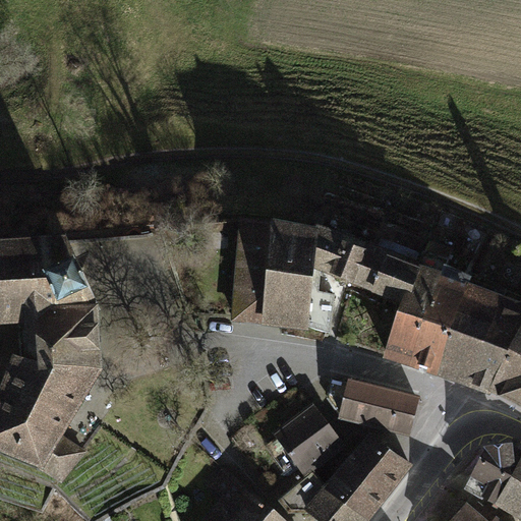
[(282,325),(308,328),(312,266),(316,223),(271,214),(270,216),(239,214),(231,320),(268,324),(282,325)]
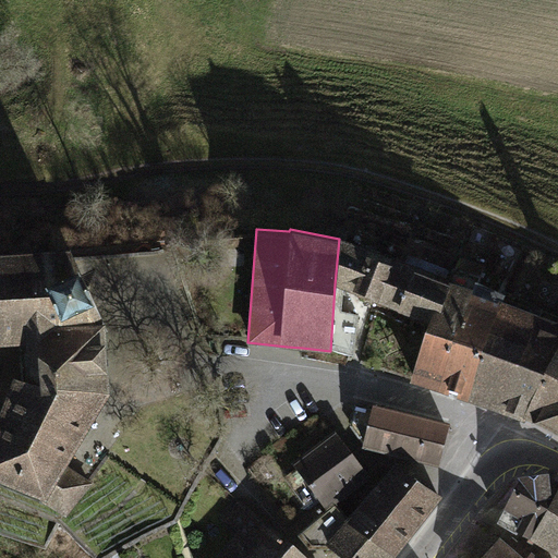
[(335,284),(428,319),(443,277),(339,235),(339,239),(335,284)]
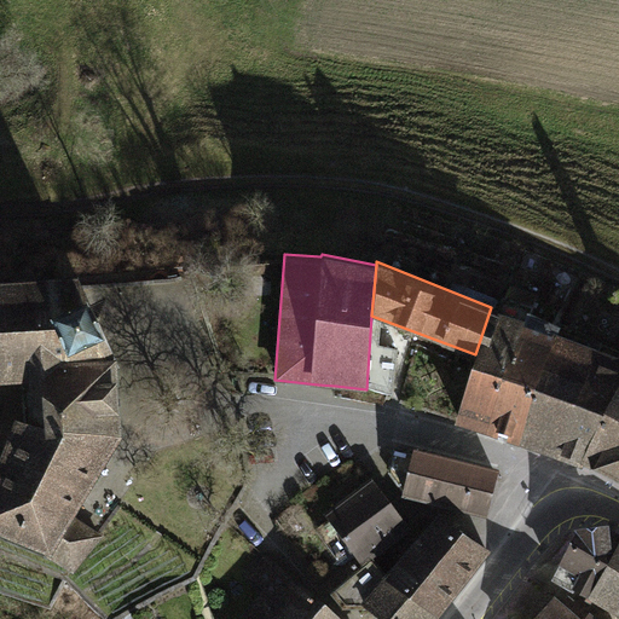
[(0,279),(0,382),(30,381),(62,362),(119,358),(102,324),(85,290),(77,275),(0,279)]
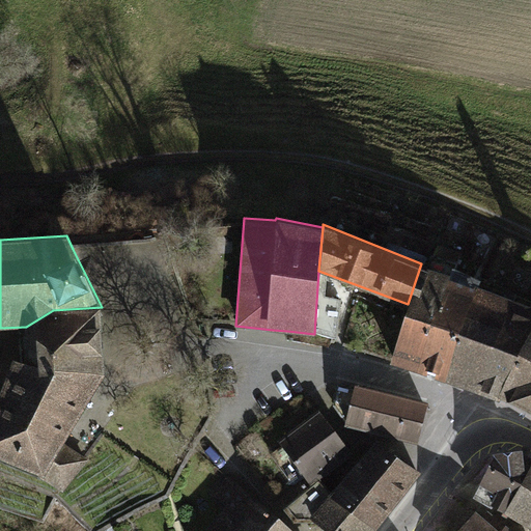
[(417,369),(448,274),(421,263),(408,304),(390,361),(403,365),(417,369)]
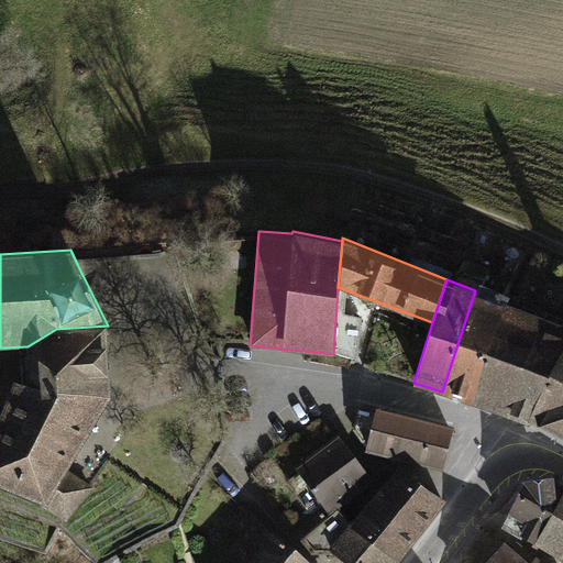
[(475,290),(442,392),(455,396),(472,401),(506,301),(475,290)]
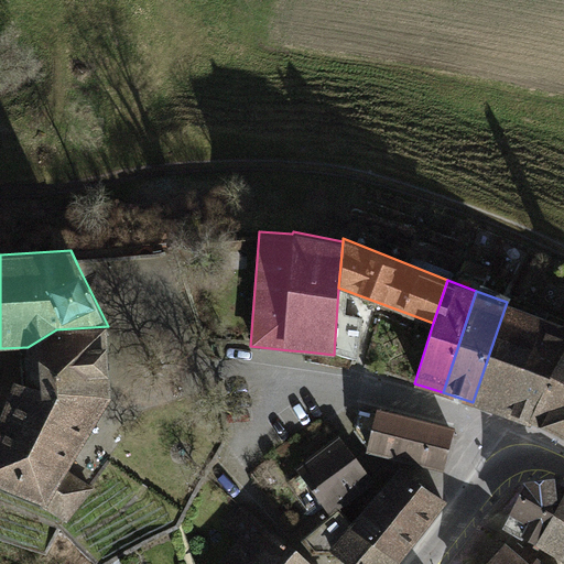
[(563,323),(507,302),(473,402),(529,424),(563,349),(563,323)]
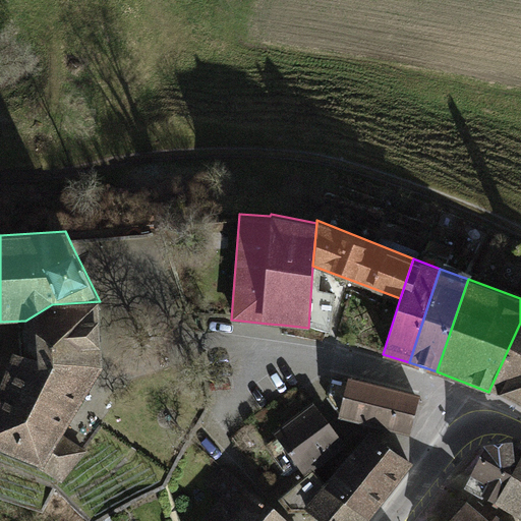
[(57,482),(61,485),(89,451),(83,448),(62,436),(95,388),(104,375),(100,301),(52,304),(25,321),(26,345),(38,344),(39,357),(14,352),(10,362),(0,384),(0,451),(39,468),(57,482)]
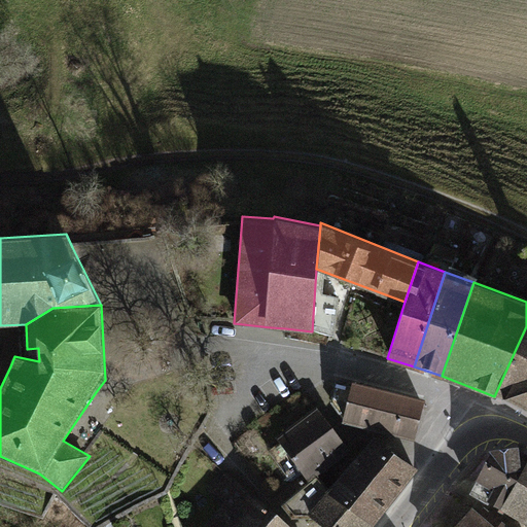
[(526,326),(494,396),(526,412),(526,326)]
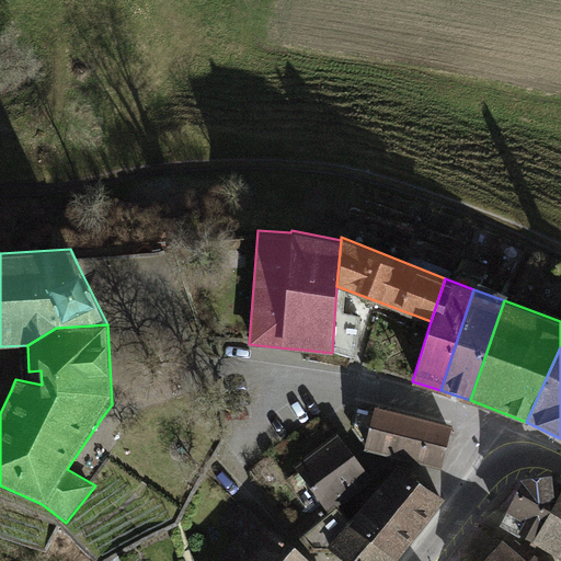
[(454,425),(376,407),(365,451),(443,469),(454,425)]
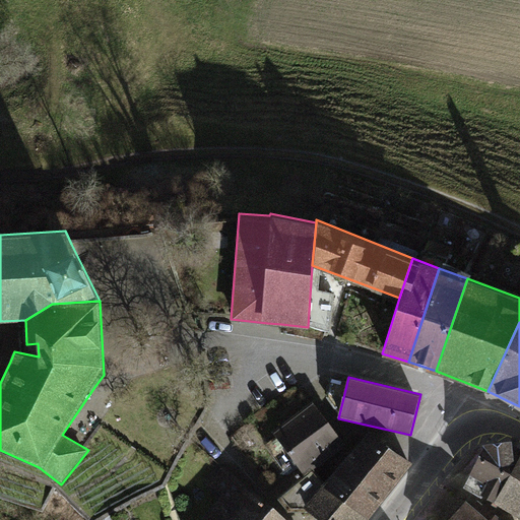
[(344,444),(313,403),(273,433),(305,474),(344,444)]
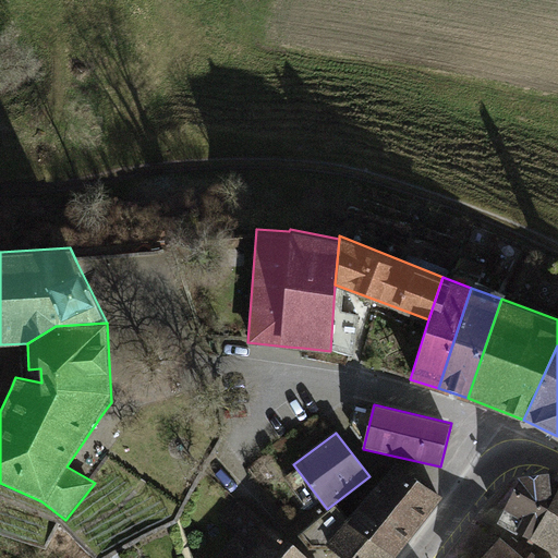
[(393,461),(348,520),(392,556),(395,557),(441,499),(393,461)]
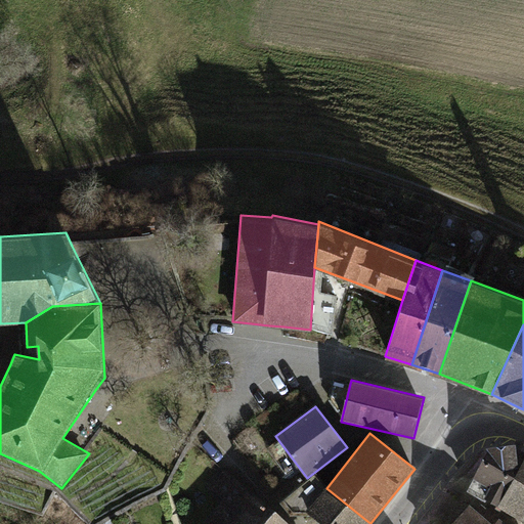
[(516,442),(487,445),(487,449),(467,488),(497,506),(515,476),(523,459),(523,449),(516,445),(516,442)]
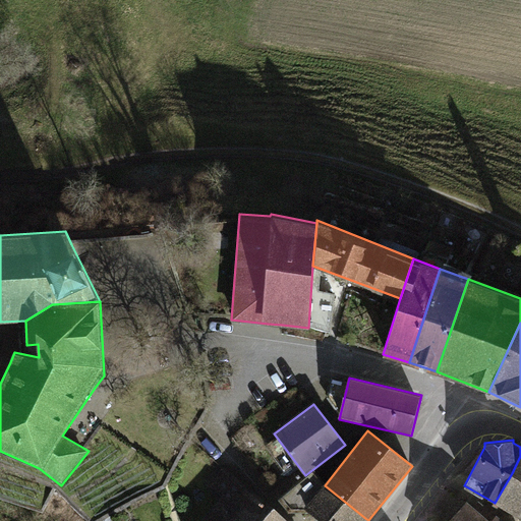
[(520,456),(512,473),(520,478),(520,456)]
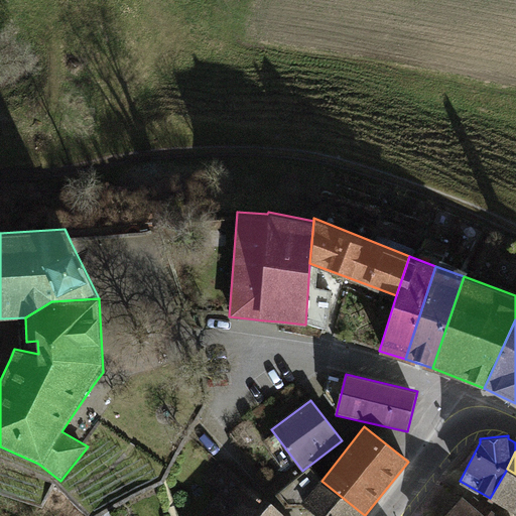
[(279,515),(223,465),(208,483),(220,494),(200,515),(279,515)]
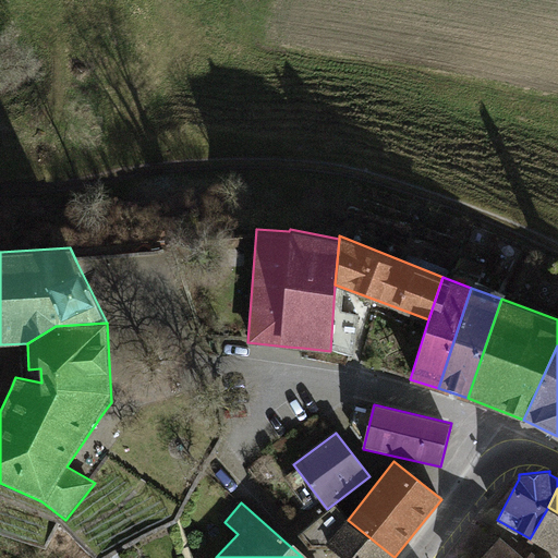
[(557,554),(557,512),(548,507),(530,538),(557,554)]
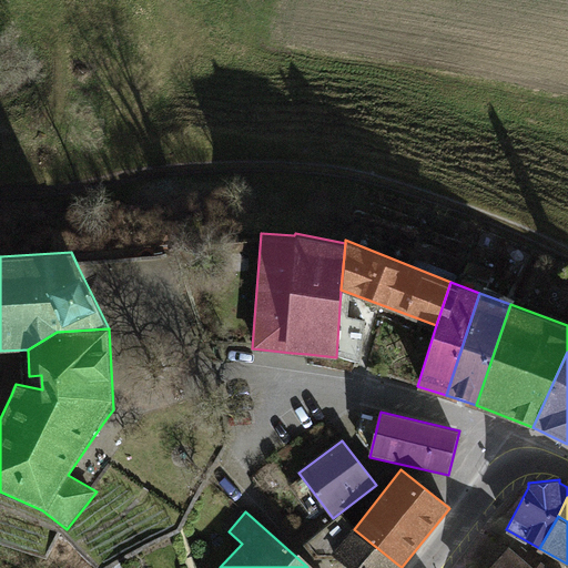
[(348,567),(397,567),(399,566),(354,529),(333,556),(348,567)]
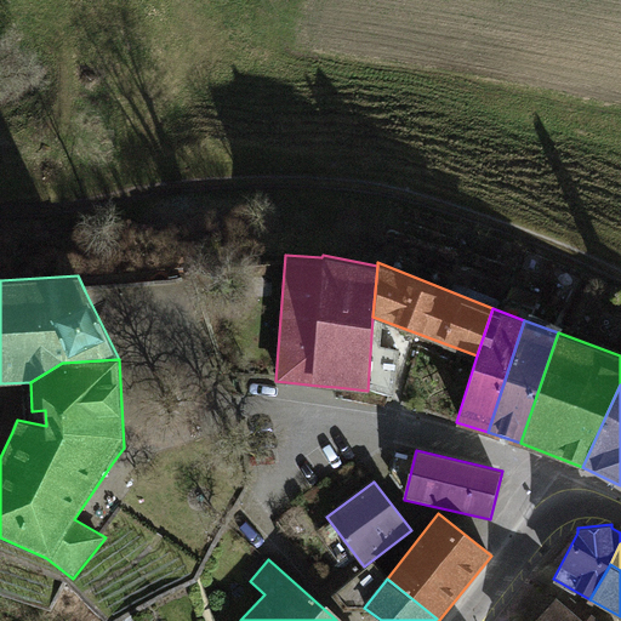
[(556,596),(537,619),(540,620),(599,620),(570,597),(565,603),(556,596)]
